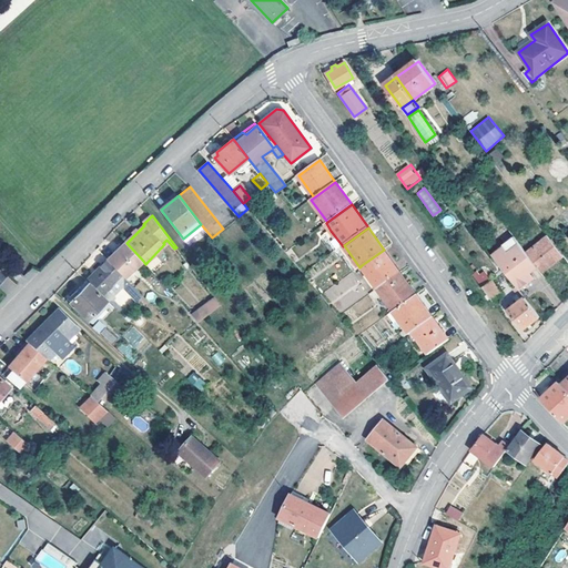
[(343,246),(331,231),(326,234),(337,250),(343,246)]
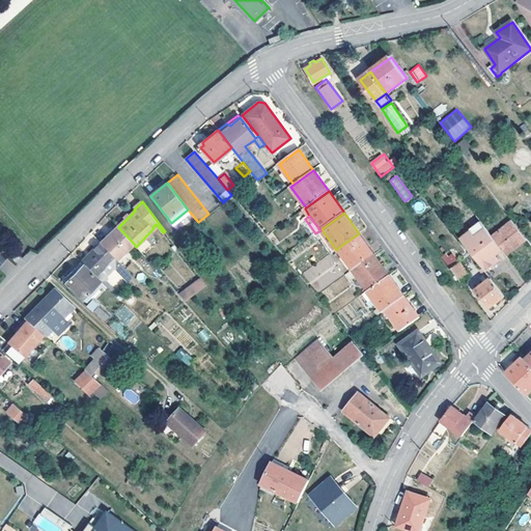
[(503,251),(505,255),(527,240),(513,222),(513,221),(493,238),(501,248),(503,251)]
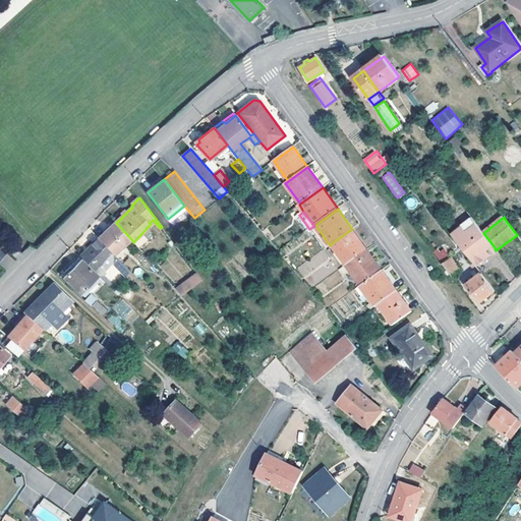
[(482,250),(491,243),(483,233),(472,218),(463,224),(465,226),(453,235),(474,263),(476,267),(488,257),(482,250)]
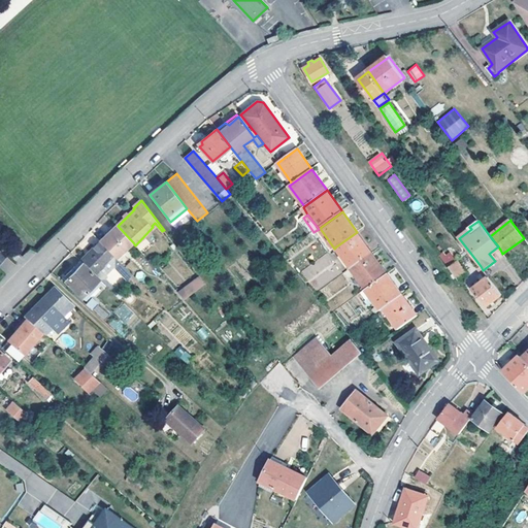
[(112,232),(101,242),(117,258),(124,251),(133,242),(118,226),(116,224),(109,230),(112,232)]
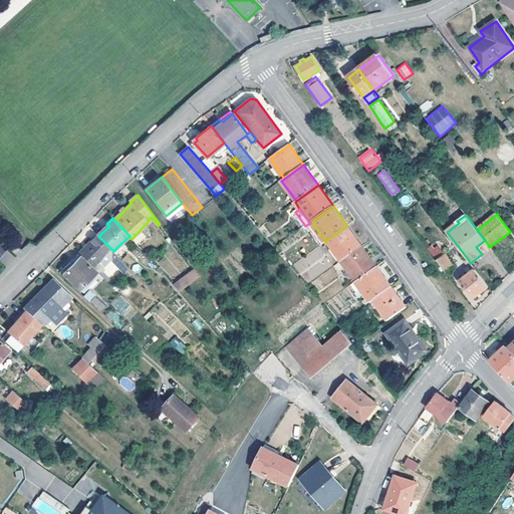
[(97,234),(98,236),(109,226),(106,224),(97,234)]
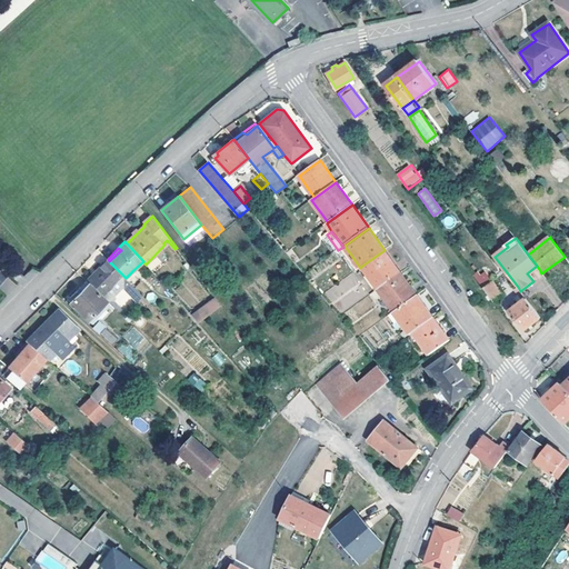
[(385,250),(362,266),(379,289),(401,272),(385,250)]
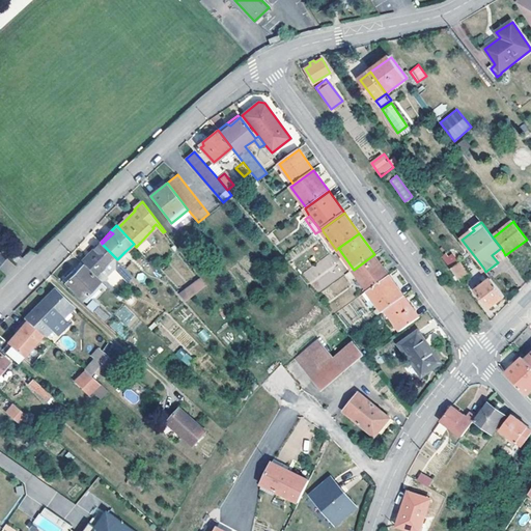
[(84,262),(96,275),(110,262),(114,267),(129,280),(133,276),(120,262),(117,259),(102,244),(101,242),(82,260),(84,262)]
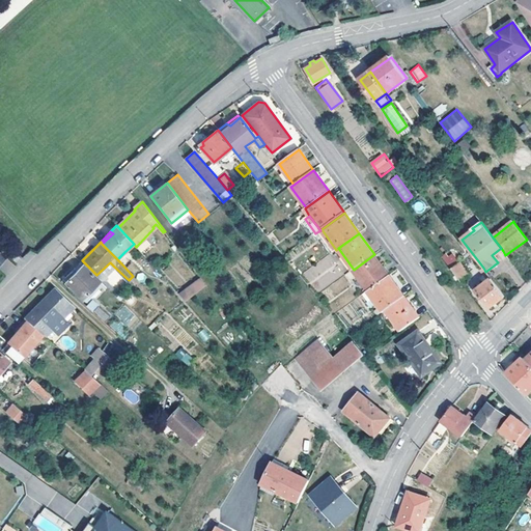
[(492,255),(498,262),(500,260),(497,255),(503,251),(501,248),(492,255)]
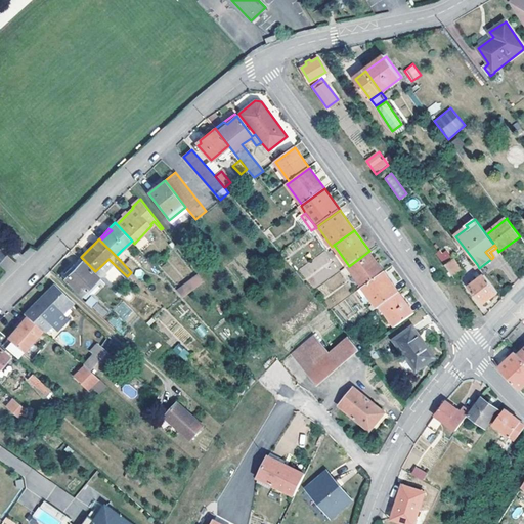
[(446,248),(436,252),(440,262),(450,258),(446,248)]
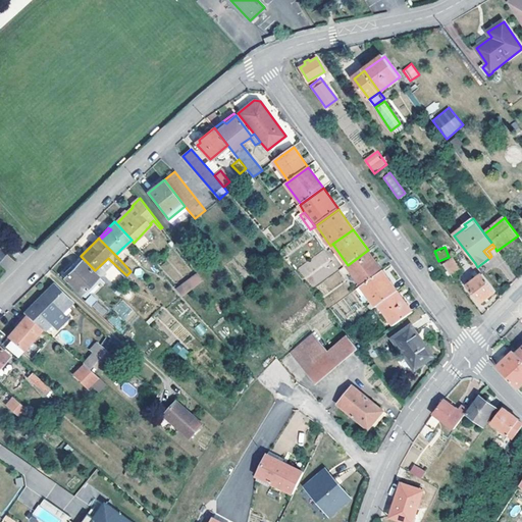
[(115,255),(118,258),(125,250),(122,248),(115,255)]
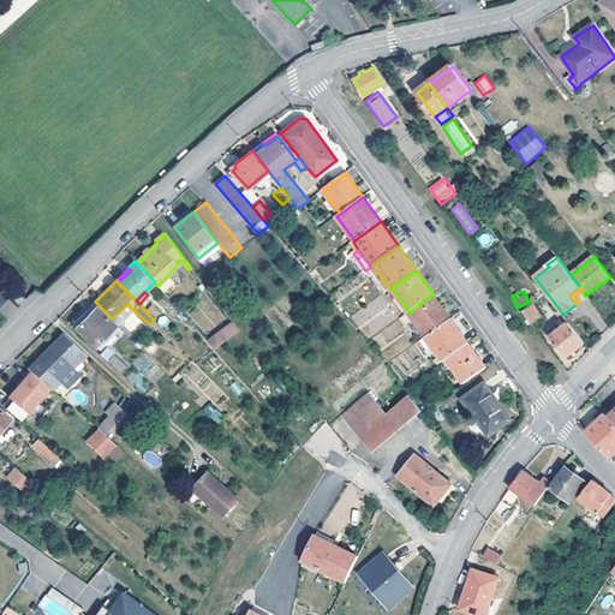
[(18,293),(13,298),(19,304),(24,298),(18,293)]
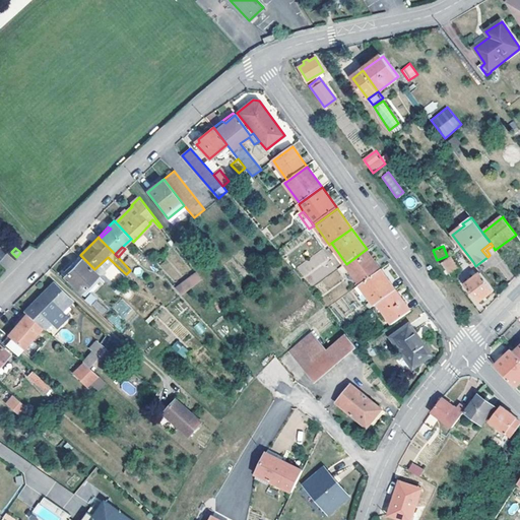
[(367,249),(346,264),(362,284),(382,269),(367,249)]
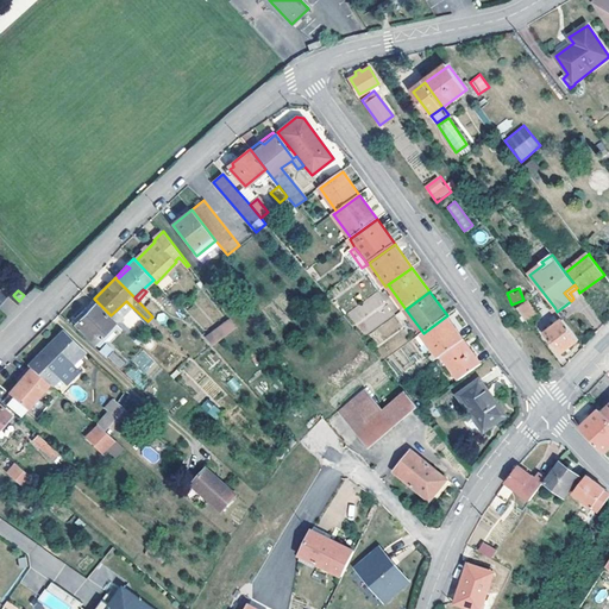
[(384,320),(368,299),(347,314),(364,336),(384,320)]
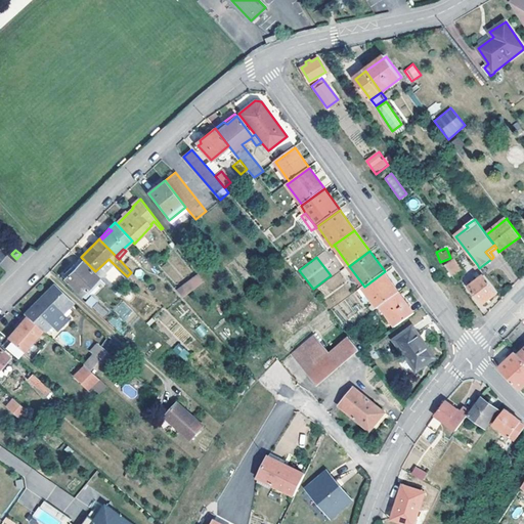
[(81,295),(100,276),(95,271),(83,259),(74,268),(75,269),(66,279),(81,295)]
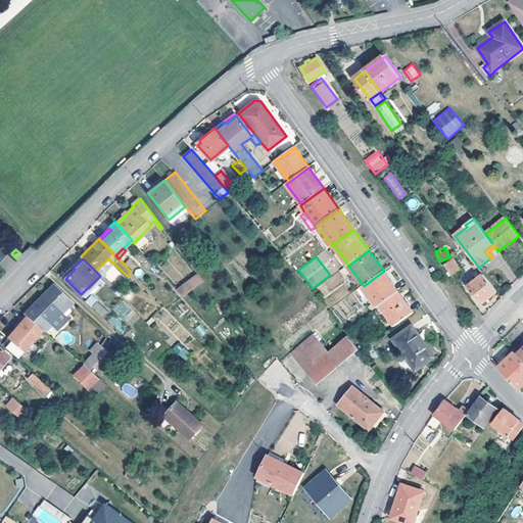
[(100,276),(112,263),(108,258),(95,271),(100,276)]
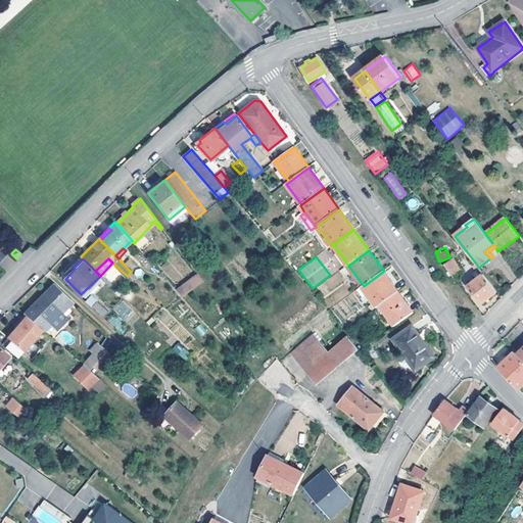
[(444,265),(455,278),(463,272),(454,258),(444,265)]
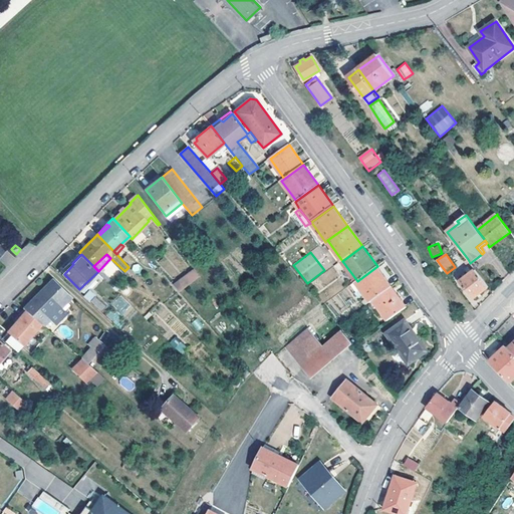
[(474,298),(489,287),(470,263),(468,259),(465,261),(472,272),(461,280),(474,298)]
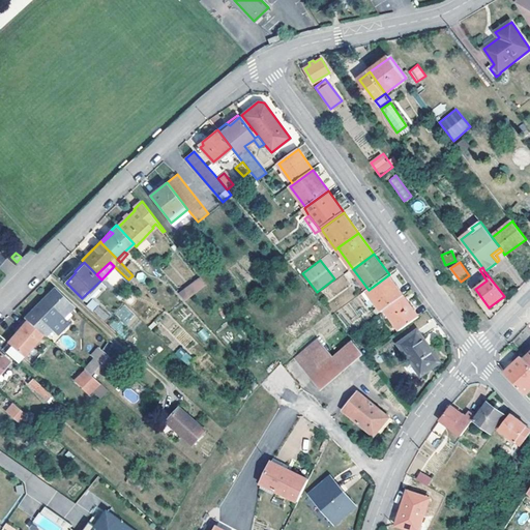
[(385,310),(404,296),(389,274),(369,290),(366,290),(373,298),(382,312),(385,310)]
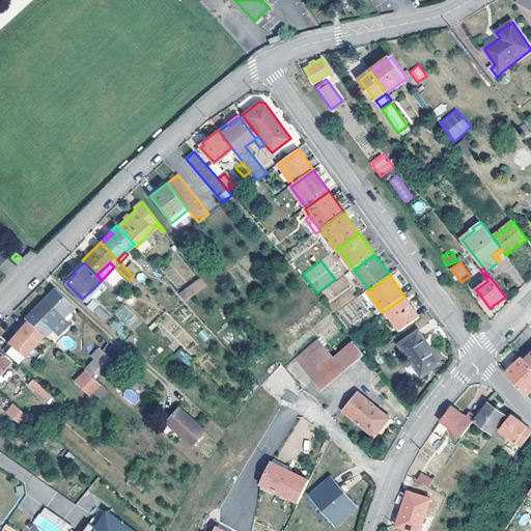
[(202,279),(182,294),(187,300),(207,285),(202,279)]
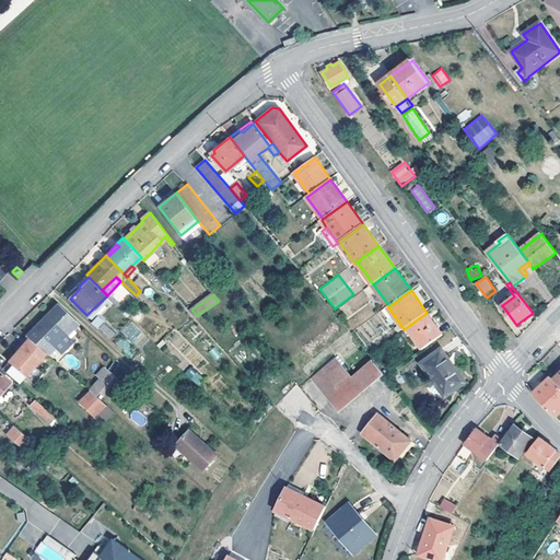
[(57,303),(53,308),(66,321),(71,316),(57,303)]
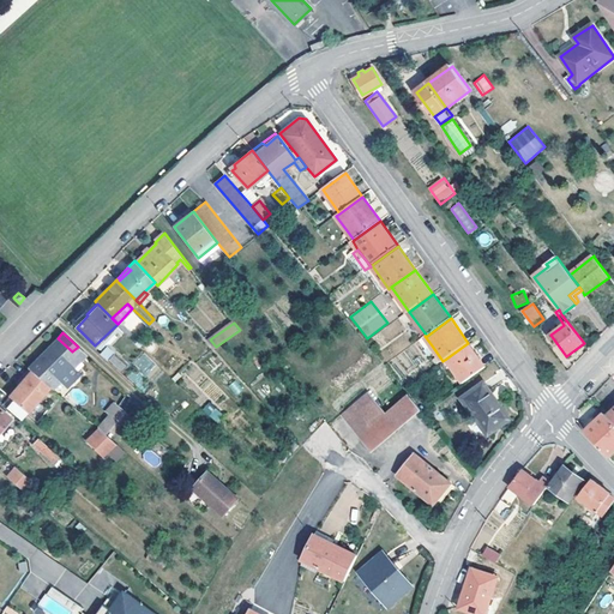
[(432,345),(425,336),(420,341),(426,349),(432,345)]
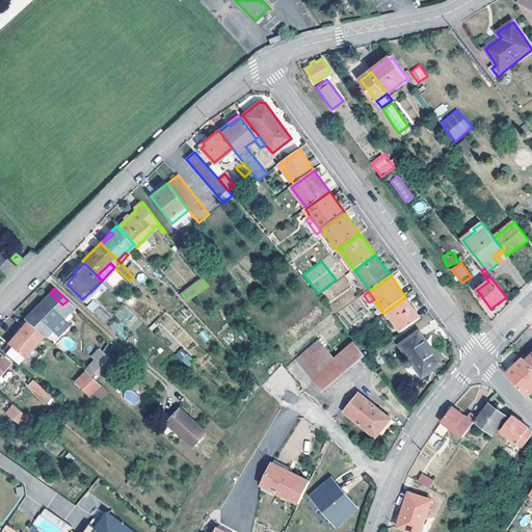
[(74,307),(68,300),(62,304),(50,293),(33,310),(35,312),(27,320),(45,336),(52,341),(70,323),(63,317),(74,307)]
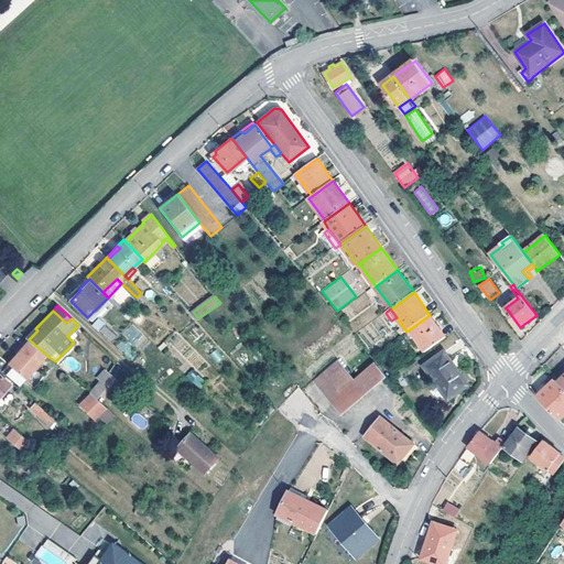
[(430,315),(410,329),(426,351),(446,337),(430,315)]
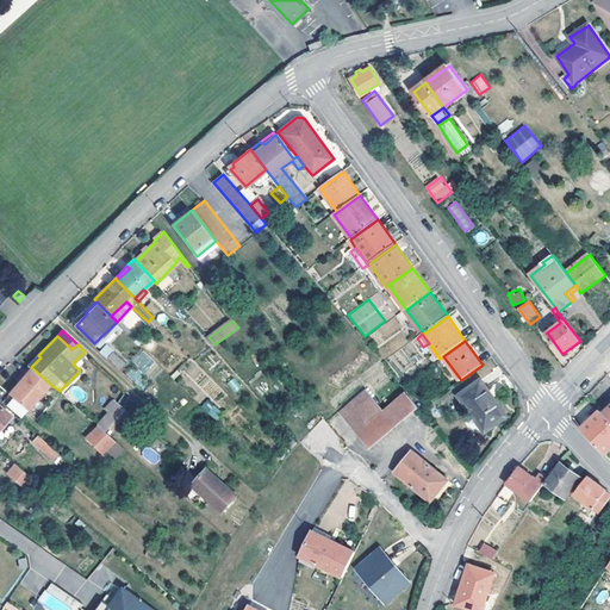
[(107,359),(113,349),(106,343),(99,353),(107,359)]
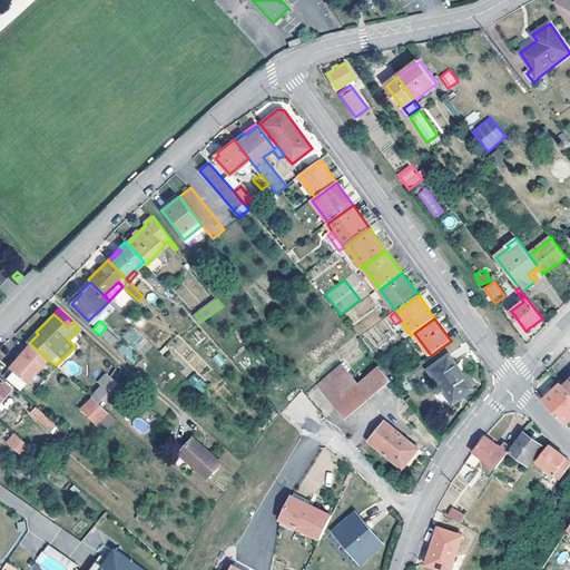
[(124,336),(135,349),(145,338),(134,327),(124,336)]
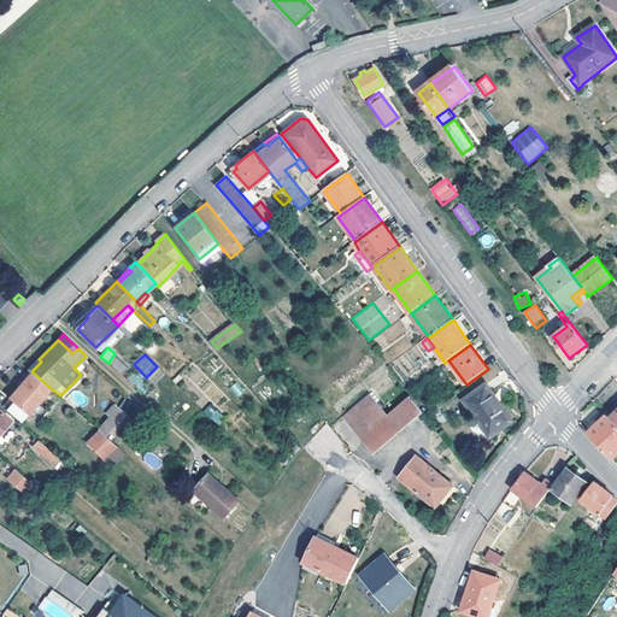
[(110,362),(121,372),(127,366),(115,357),(110,362)]
